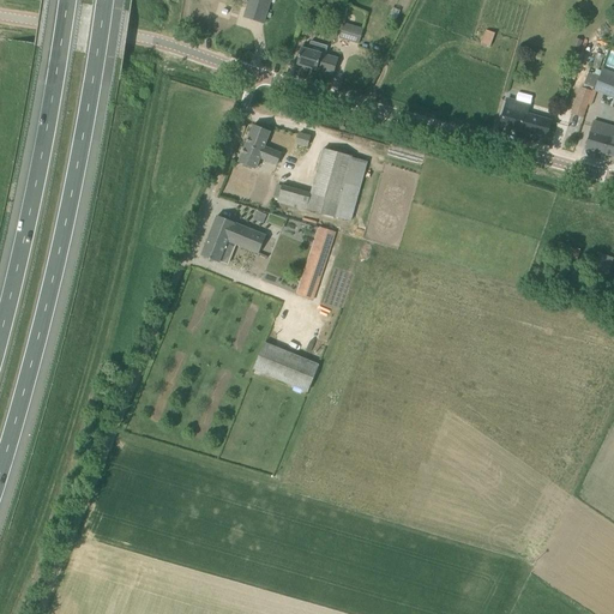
[(248,0),(244,18),(264,24),(271,0),(248,0)]
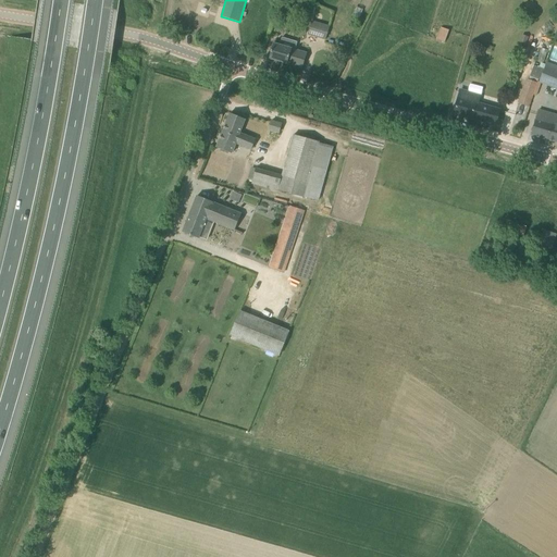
[(325,40),(329,26),(312,22),(310,32),(319,34),(318,38),(325,40)]
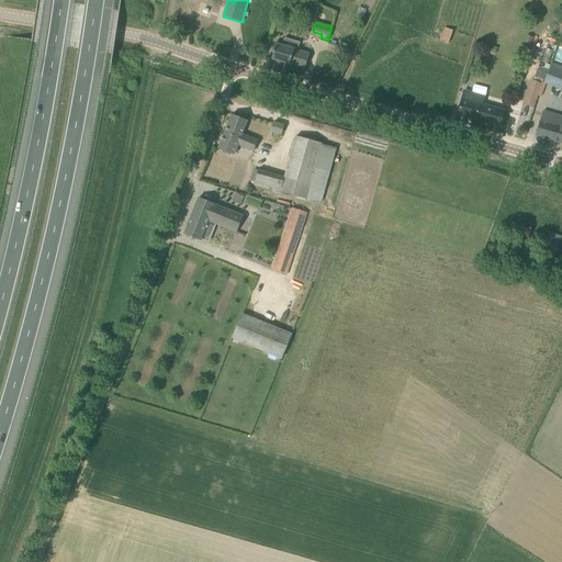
[(445,27),(440,40),(449,42),(452,31),(445,27)]
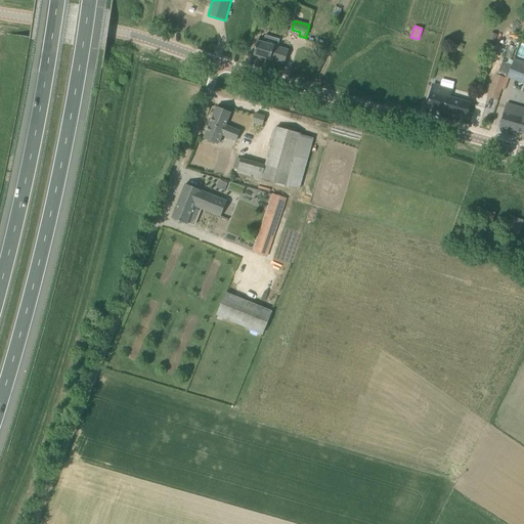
[(491,33),(489,39),(495,41),(497,35),(491,33)]
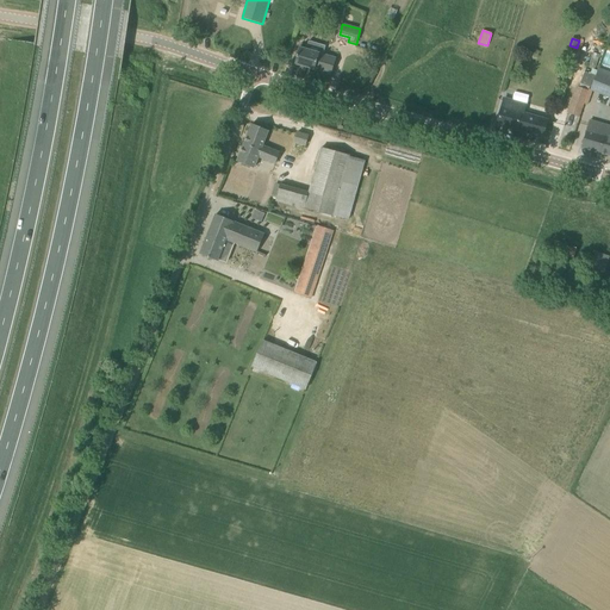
[(336,58),(299,48),(294,64),(315,70),(331,75),(336,58)]
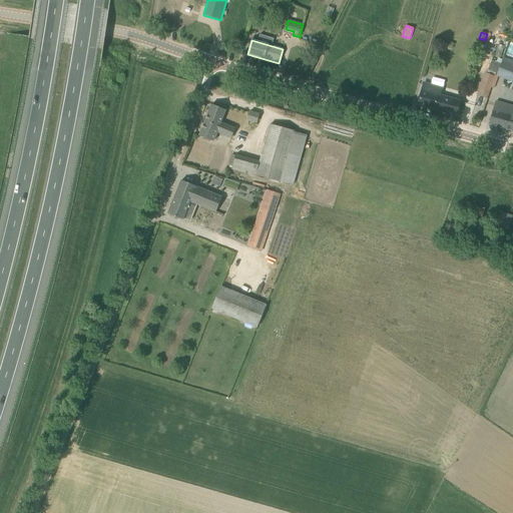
[(512,64),(502,61),(501,64),(497,76),(512,82),(512,64)]
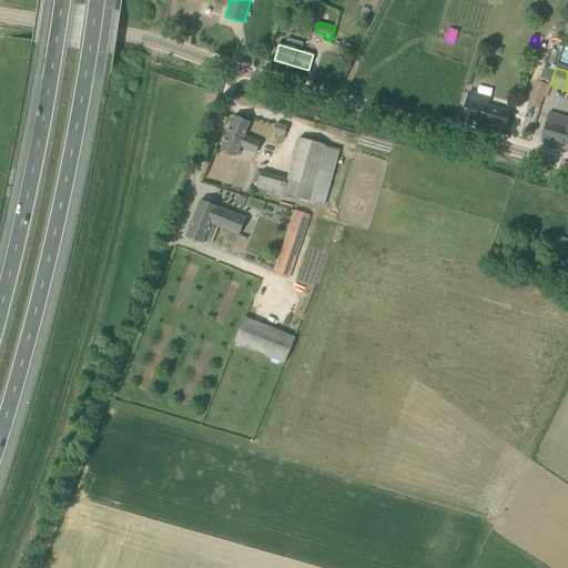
[(548,85),(537,81),(528,105),(539,110),(544,98),(548,85)]
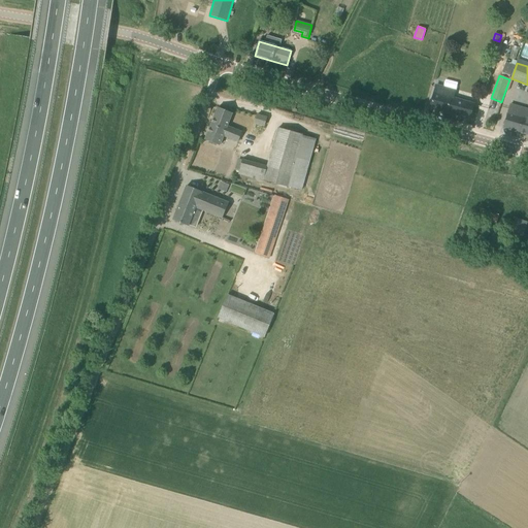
[(474,104),(434,93),(430,107),(470,119),(474,104)]
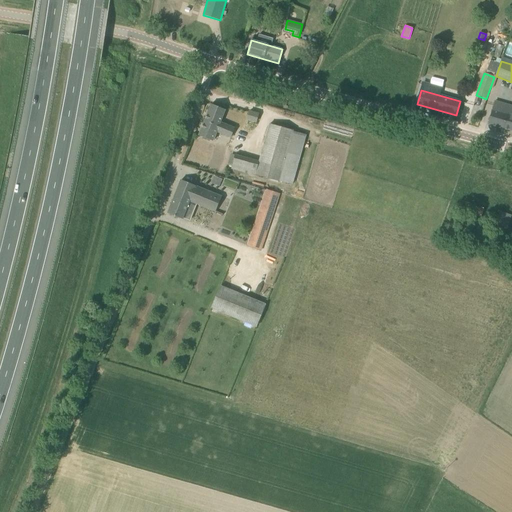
[(511,105),(495,101),(488,124),(511,130),(511,105)]
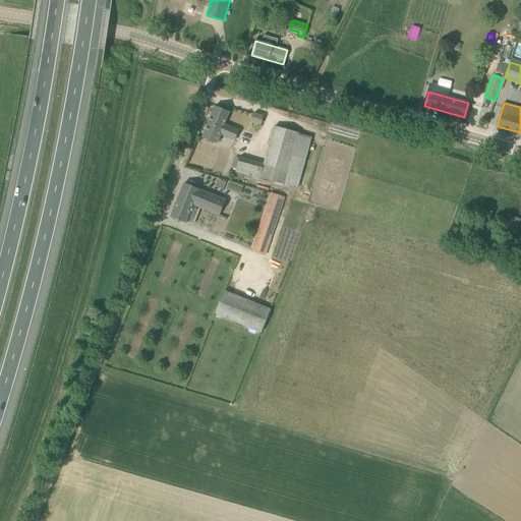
[(203,138),(217,143),(220,135),(234,140),(238,130),(224,124),(230,112),(215,106),(203,138)]
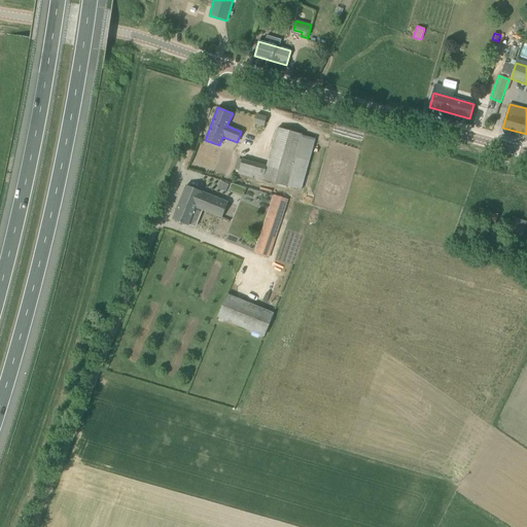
[(265,126),(267,117),(256,114),(254,123),(265,126)]
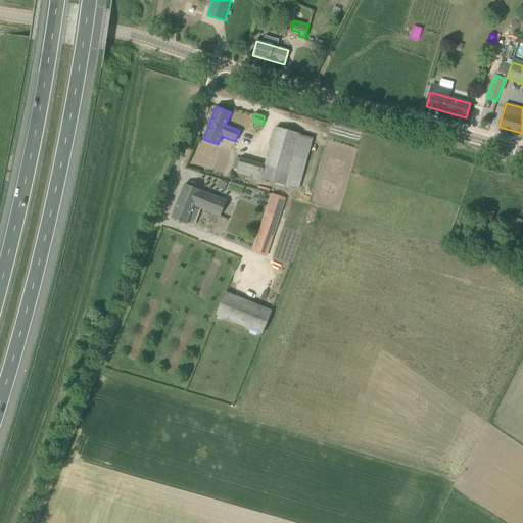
[(240,158),(237,169),(236,173),(298,188),(312,137),(275,127),(265,165),(240,158)]
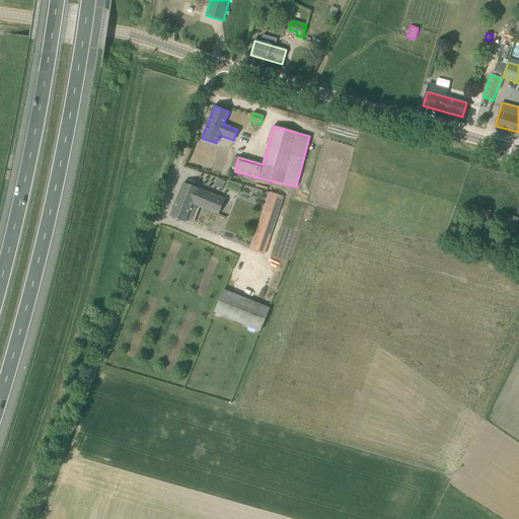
[(217,178),(214,186),(222,189),(225,181),(217,178)]
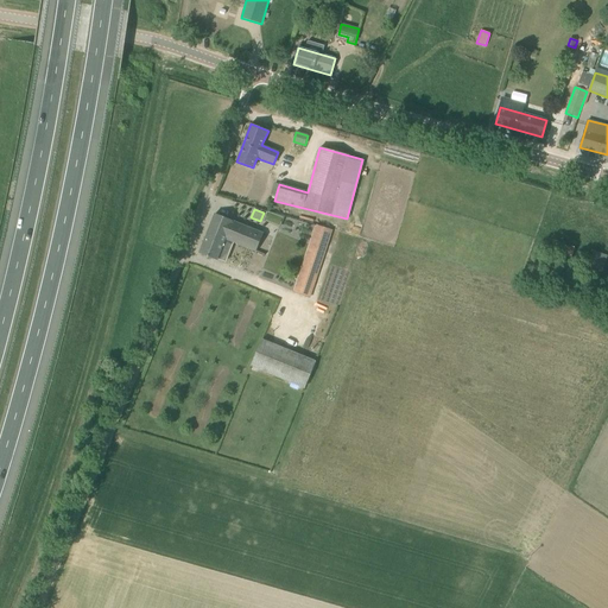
[(217,260),(226,239),(233,221),(215,214),(200,253),(217,260)]
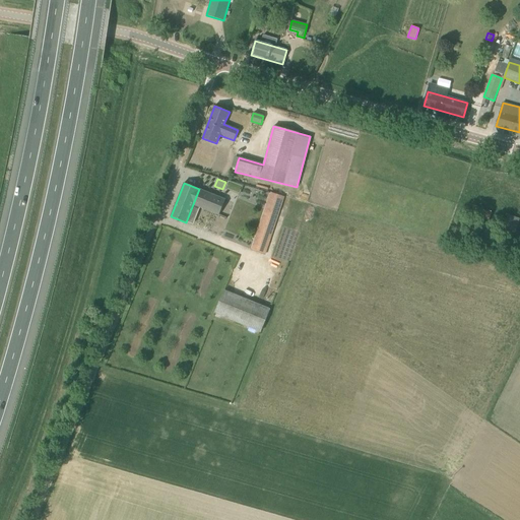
[(219,215),(225,199),(199,189),(193,204),(219,215)]
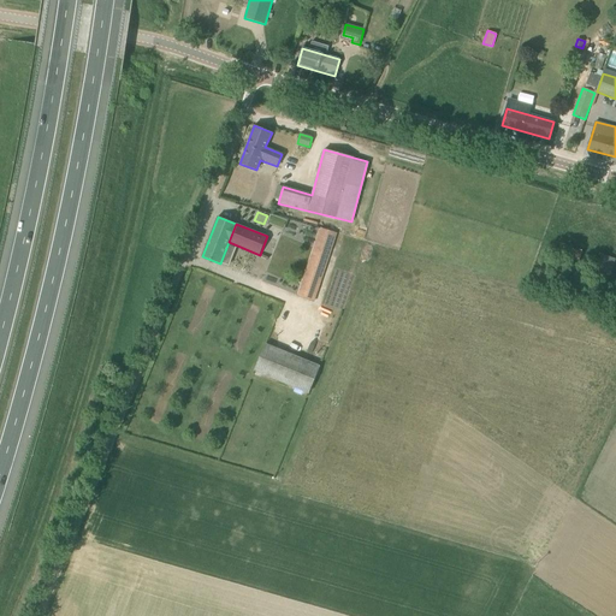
[(320,229),(297,296),(314,302),(337,234),(320,229)]
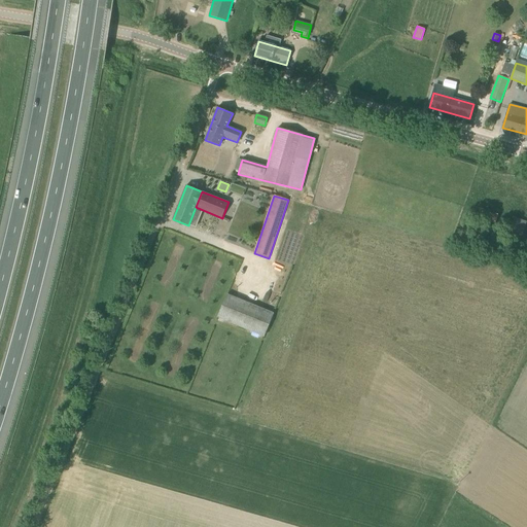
[(264,337),(273,313),(227,294),(217,317),(264,337)]
